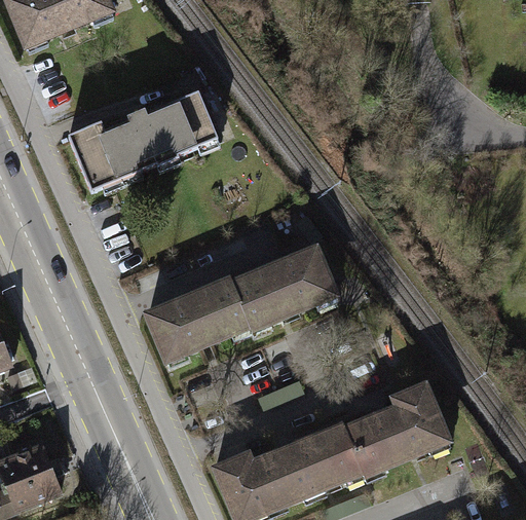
[(9,0),(28,42),(112,6),(109,0),(9,0)]
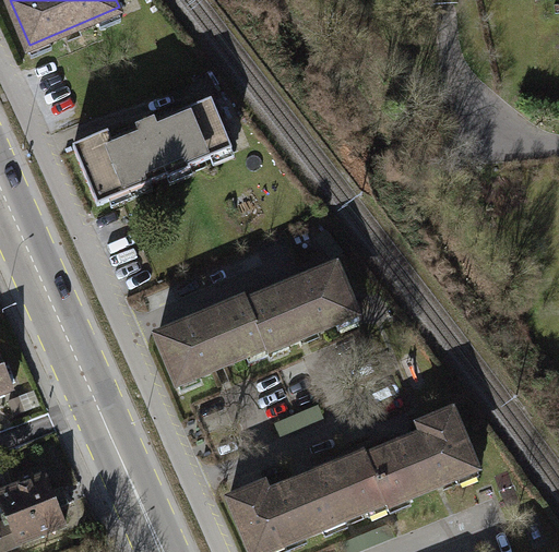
[(108,127),(73,142),(97,201),(167,171),(168,175),(191,165),(190,162),(229,145),(232,148),(234,147),(212,95),(155,119),(154,117),(138,123),(139,126),(111,136),(108,127)]
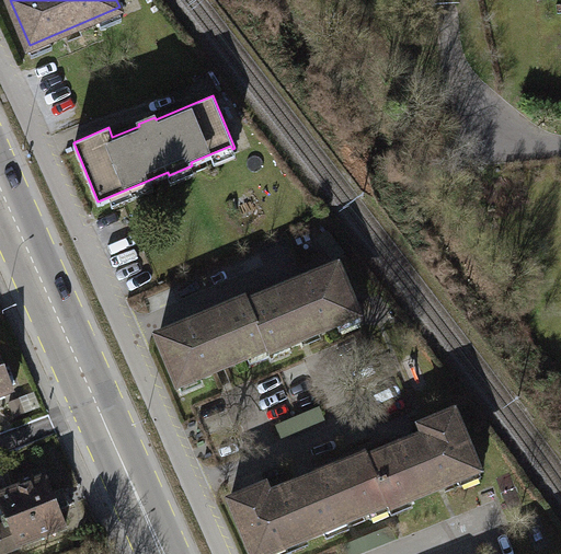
[(268,347),(357,310),(338,263),(295,280),(250,299),(249,295),(203,314),(159,332),(179,380),(267,344),(268,347)]
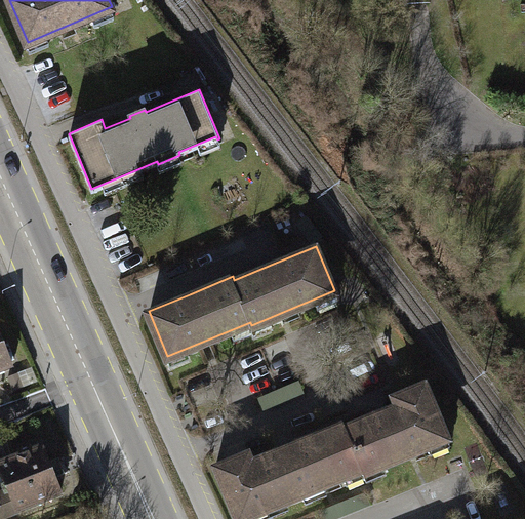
[(0,330),(0,367),(12,364),(0,330)]
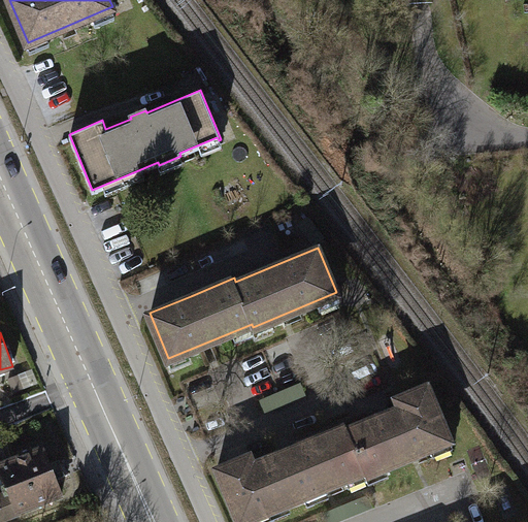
[(399,404),(347,427),(366,474),(451,439),(427,384),(396,396),(399,404)]
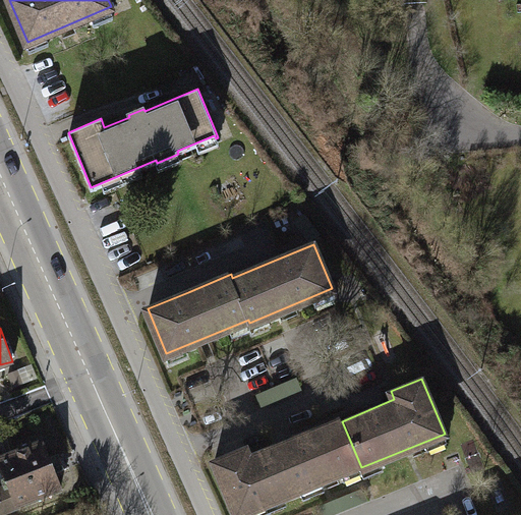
[(361,467),(342,421),(341,417),(289,439),(288,436),(273,443),(274,445),(249,455),(245,447),(214,461),(235,514),(237,514),(299,490),(301,492),(323,483),(322,479),(359,464),(360,468),(361,467)]
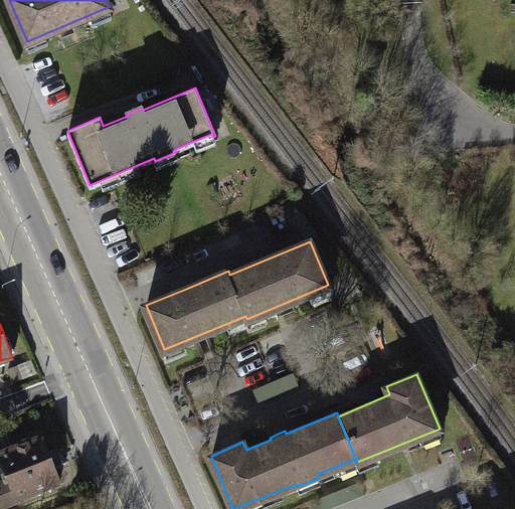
[(41,435),(0,451),(0,503),(59,480),(41,435)]
